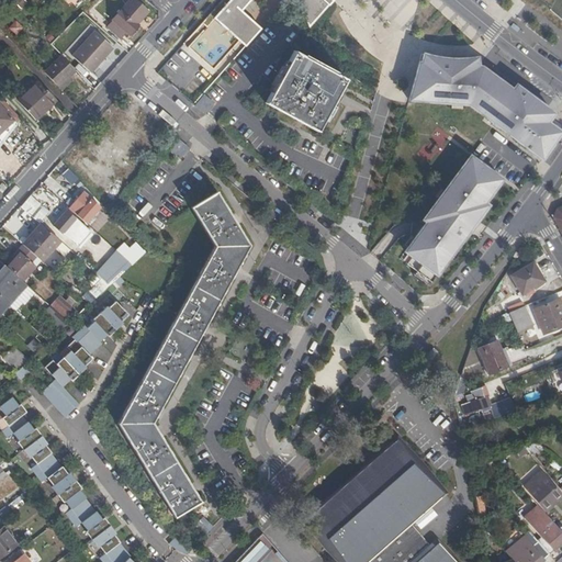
[(23,0),(14,0),(18,9),(25,7),(23,0)]
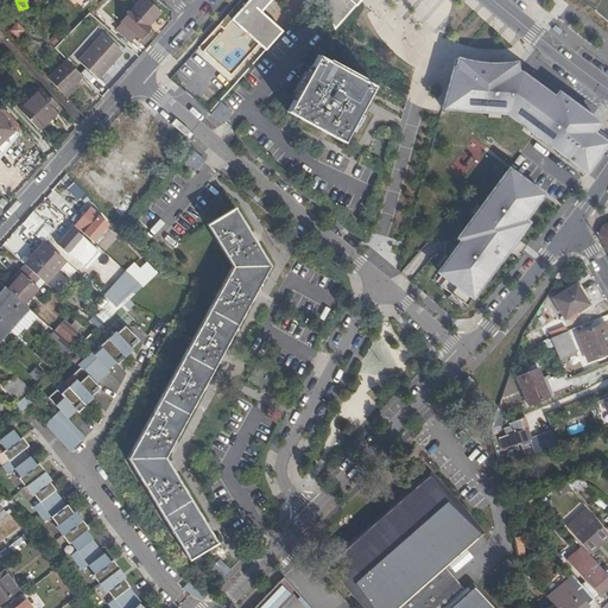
[(159,13),(145,0),(141,0),(122,23),(140,38),(151,26),(149,25),(159,13)]
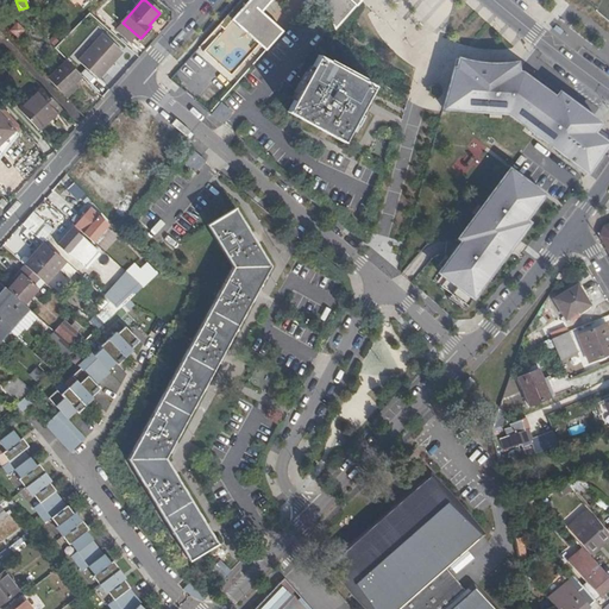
[(240,0),(198,50),(231,80),(276,29),(262,16),(274,0),(314,0),(324,8),(336,30),(362,1),(362,0),(240,0)]
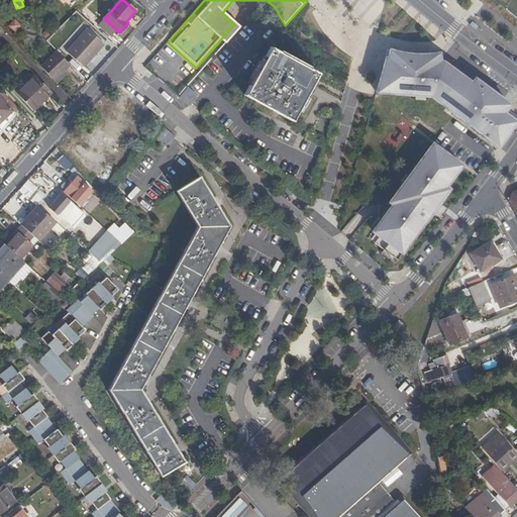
[(103,44),(87,29),(67,53),(83,67),(103,44)]
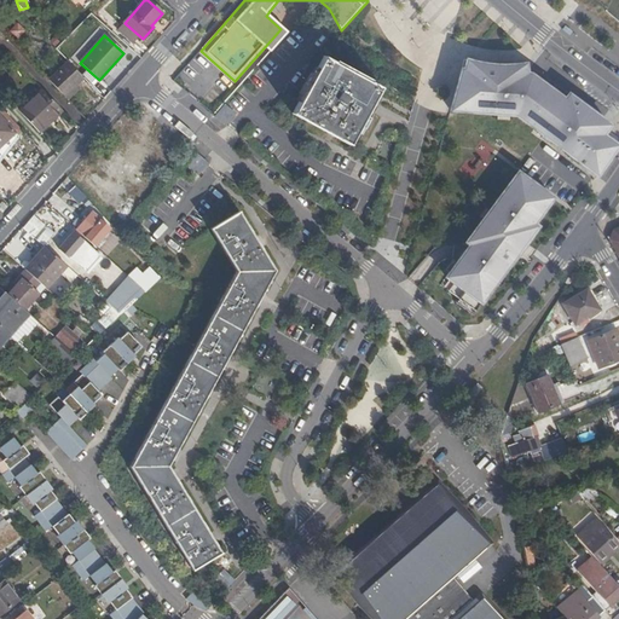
[(294,114),(351,144),(371,106),(381,88),(324,57),(294,114)]
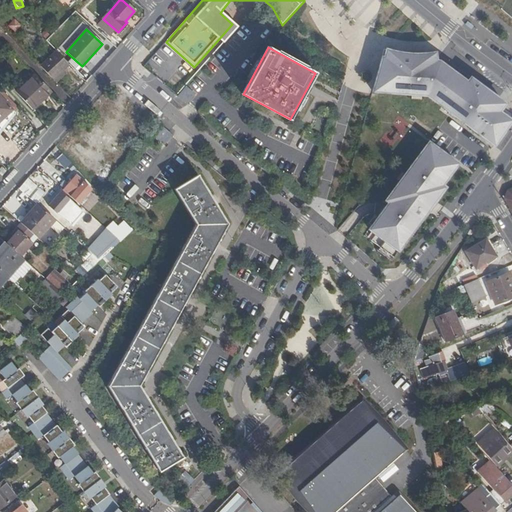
[(397,52),(384,48),(372,91),(425,94),(494,145),(511,121),(499,111),(505,103),(440,55),(436,52),(423,53),(409,53),(397,52)]
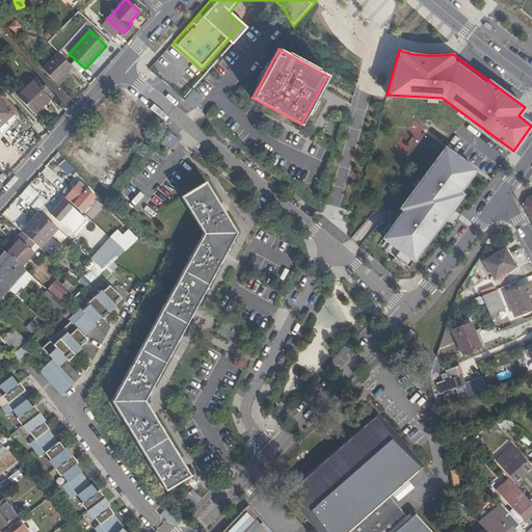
[(58,53),(42,69),(54,82),(71,67),(58,53)]
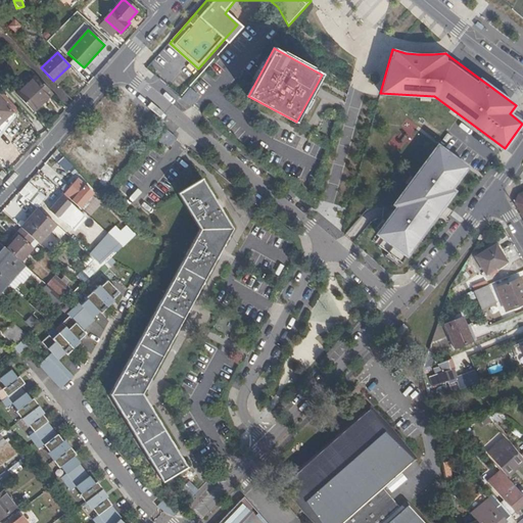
[(36,76),(15,94),(33,112),(52,94),(36,76)]
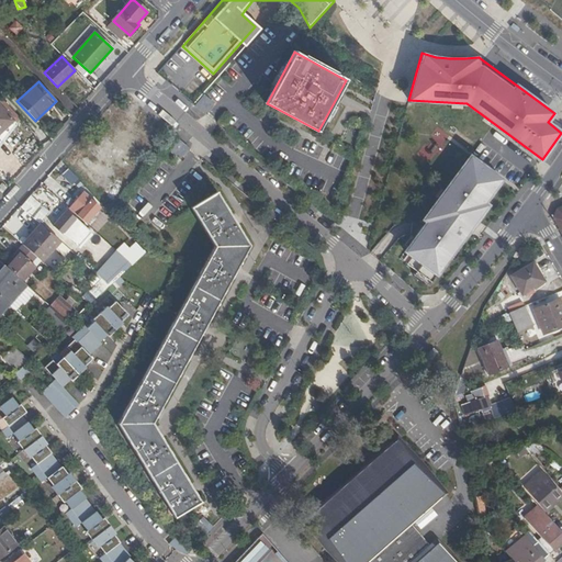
[(547,107),(552,100),(536,88),(531,94),(547,107)]
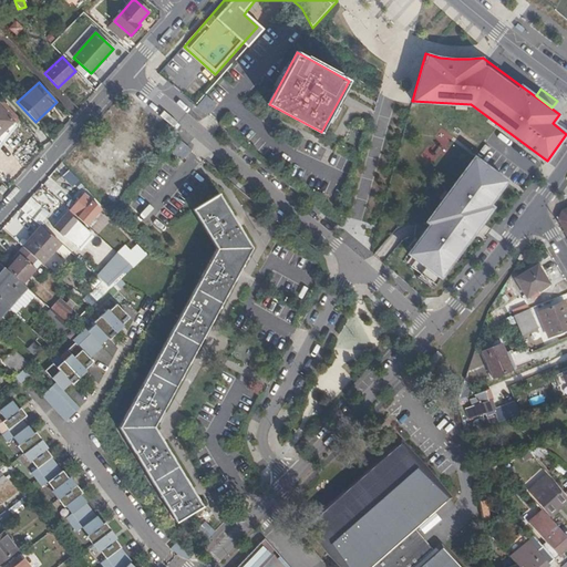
[(21,121),(0,98),(0,106),(14,121),(17,124),(21,121)]
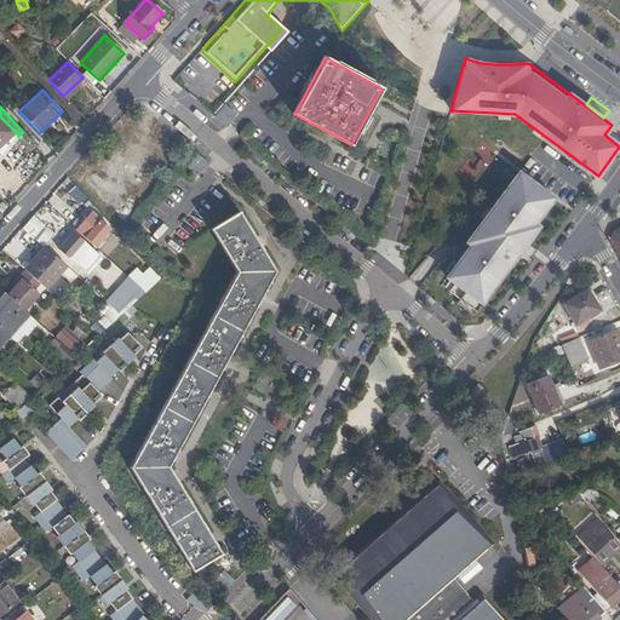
[(0,147),(16,132),(0,116),(0,147)]
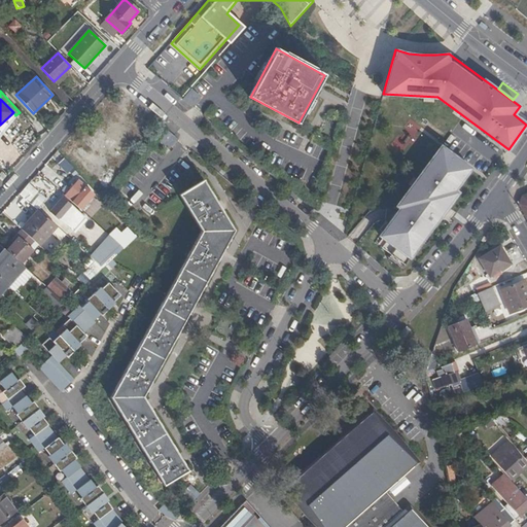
[(13,112),(0,125),(0,136),(16,116),(15,115),(13,112)]
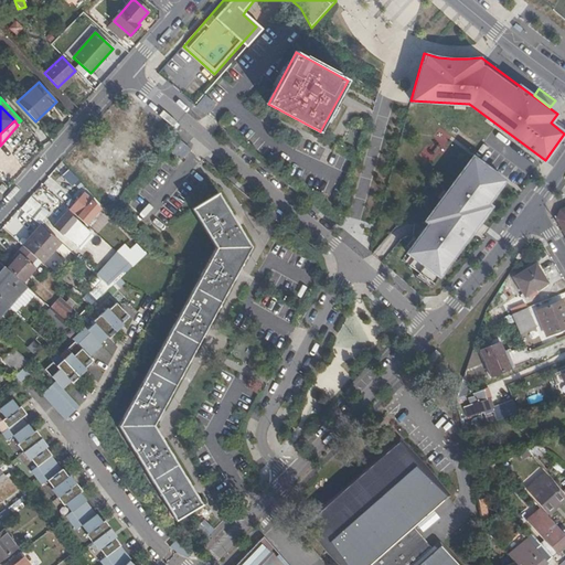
[(436,214),(407,253),(415,258),(409,266),(434,284),(475,230),(477,231),(488,217),(481,212),(504,181),(472,157),(432,212),(436,214)]
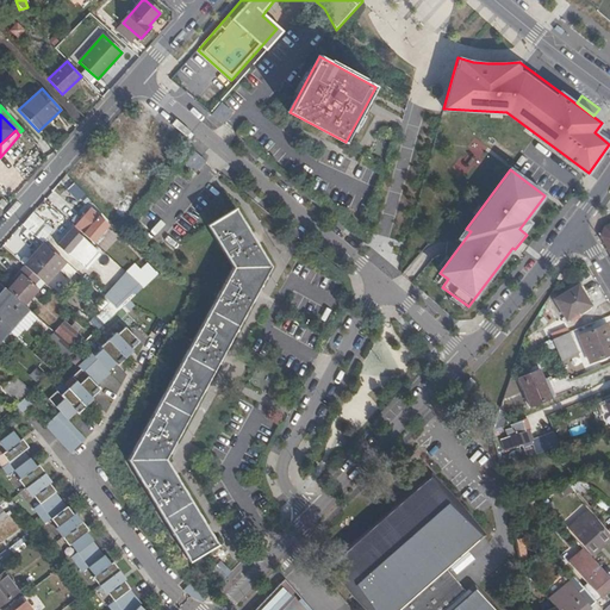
[(79,200),(85,194),(75,184),(68,191),(79,200)]
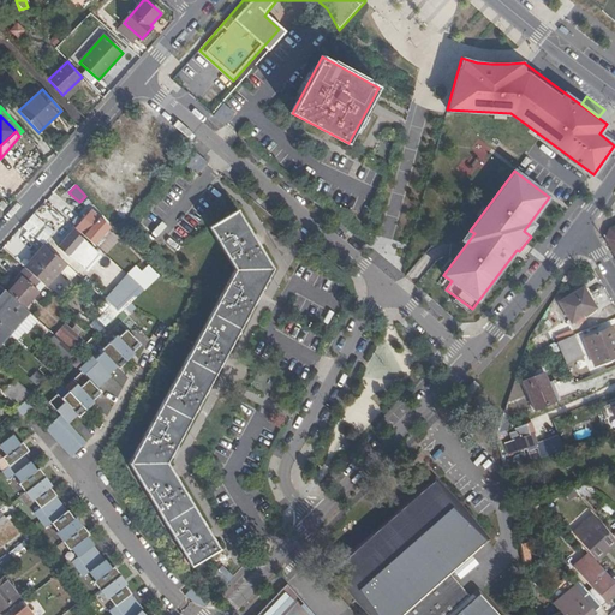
[(273,269),(238,210),(210,227),(236,269),(130,464),(192,566),(220,549),(167,461),(273,269)]
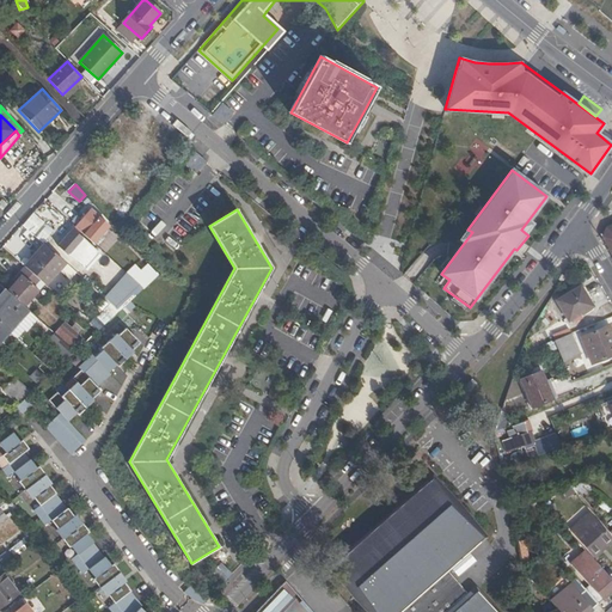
[(91,210),(75,227),(93,244),(109,226),(91,210)]
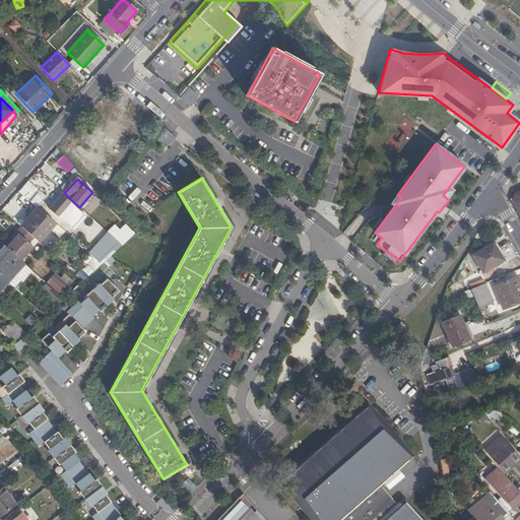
[(87,217),(62,195),(50,209),(63,221),(71,213),(82,223),(87,217)]
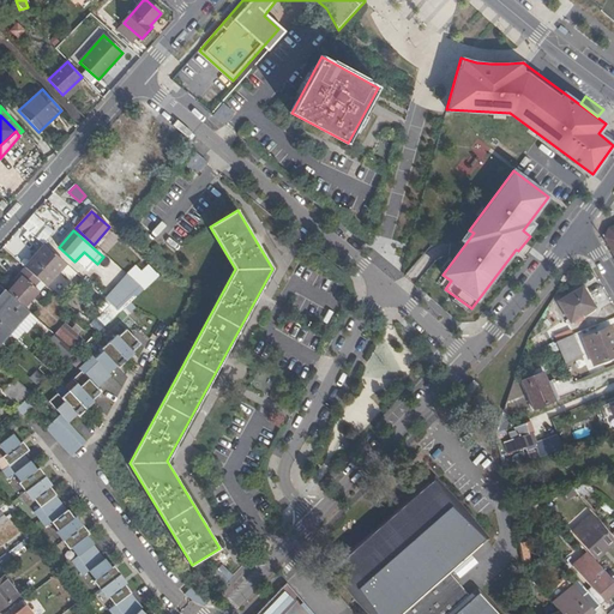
[(46,287),(66,264),(44,245),(24,268),(44,286),(46,287)]
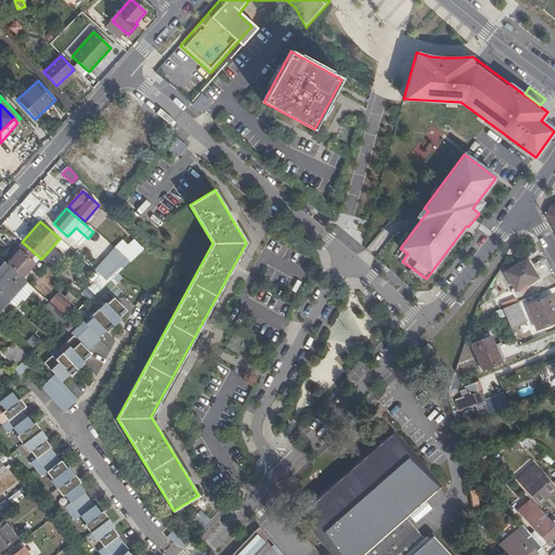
[(22,279),(40,258),(22,242),(17,247),(20,249),(5,265),(22,279)]
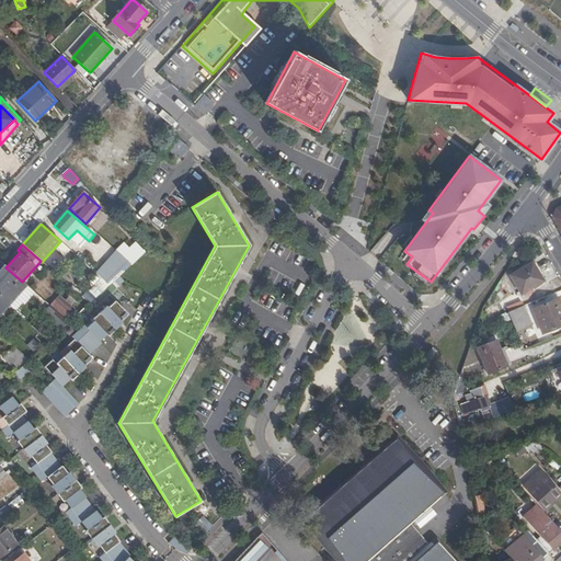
[(139,247),(125,260),(130,264),(145,252),(139,247)]
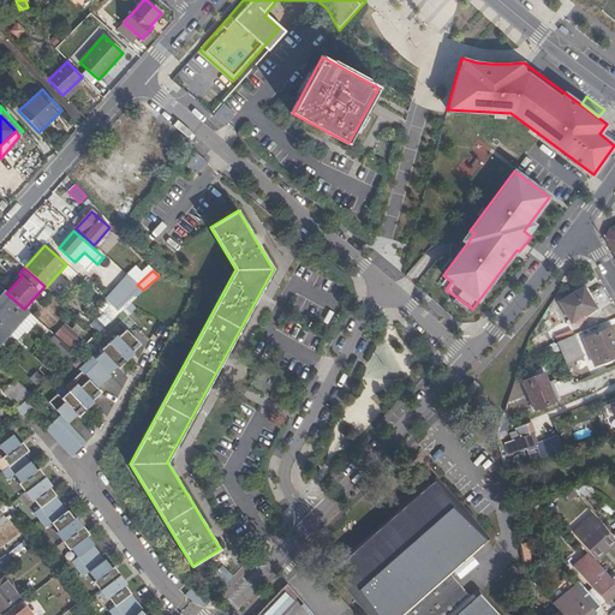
[(118,314),(143,291),(129,275),(103,297),(118,314)]
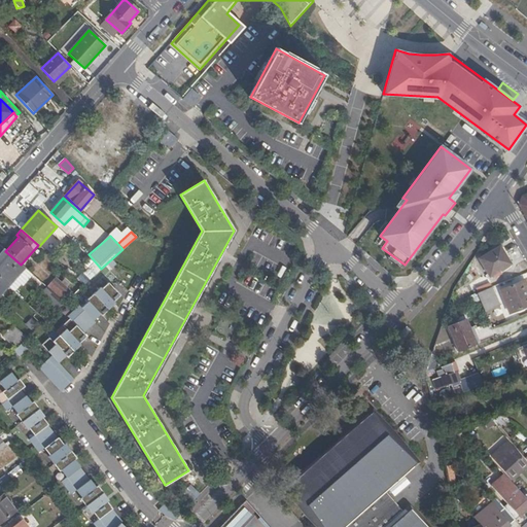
[(499,247),(480,258),(490,277),(511,266),(499,247)]
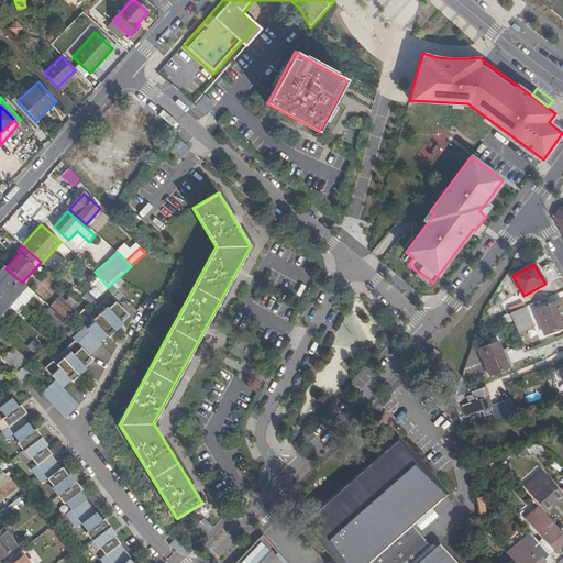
[(0,298),(8,306),(26,286),(22,283),(6,268),(6,267),(0,273),(0,298)]
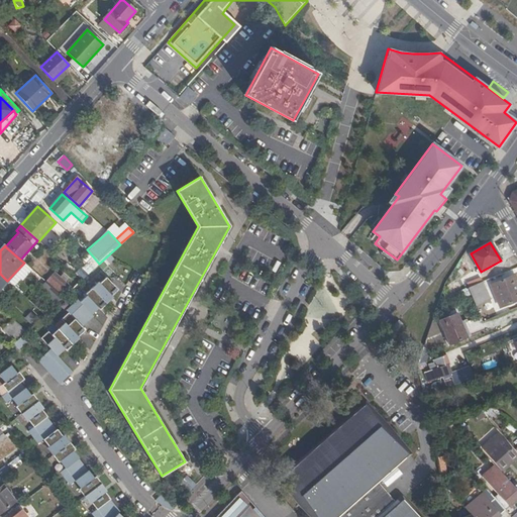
[(87,252),(80,260),(85,264),(75,274),(82,280),(98,263),(87,252)]
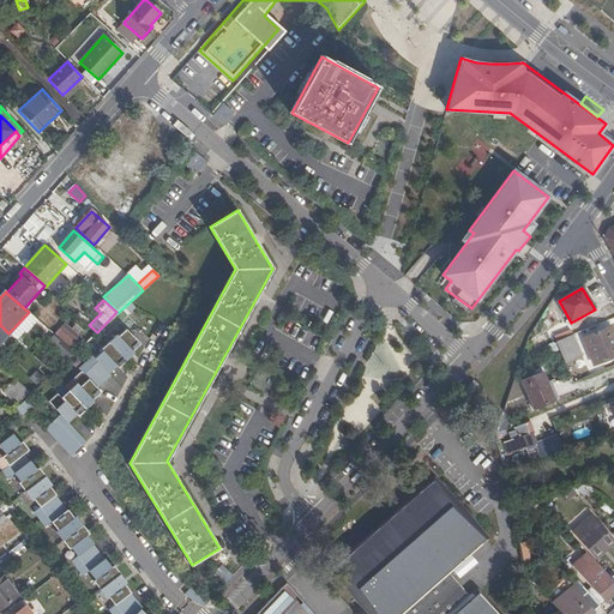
[(134,309),(128,304),(122,309),(128,315),(134,309)]
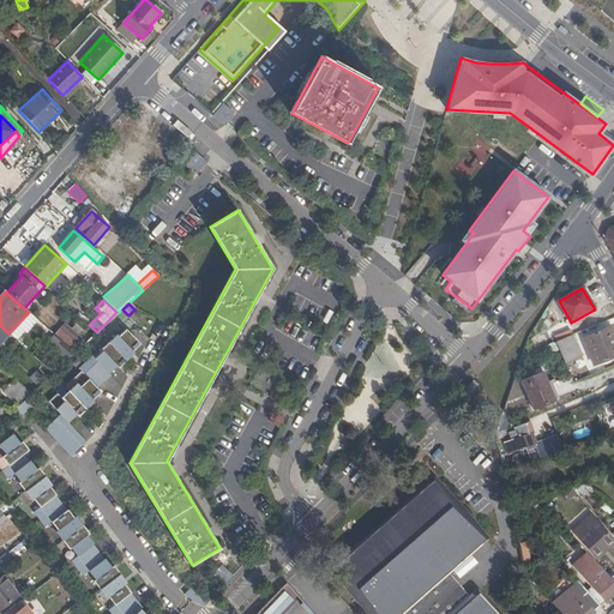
[(65,324),(55,336),(73,351),(84,339),(78,335),(82,330),(74,325),(71,329),(65,324)]
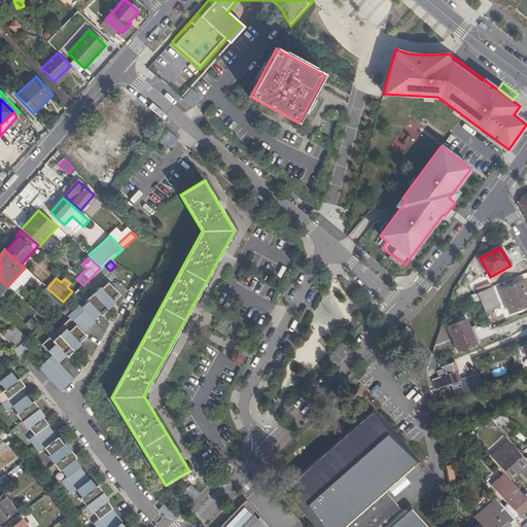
[(526,288),(524,281),(500,291),(510,313),(526,306),(526,288)]
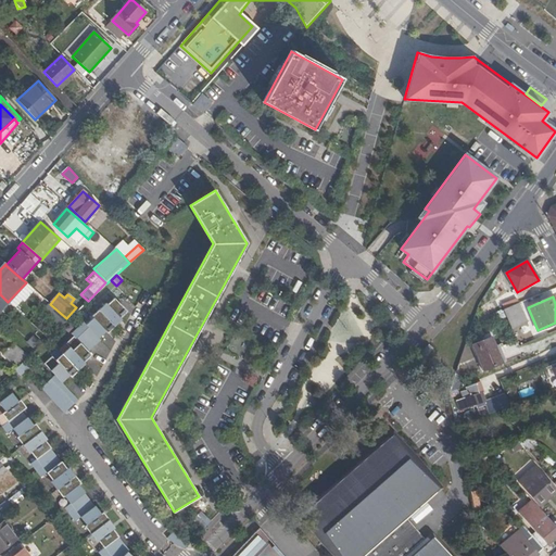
[(105,302),(99,310),(114,326),(118,321),(117,320),(119,317),(127,311),(114,298),(108,304),(105,302)]
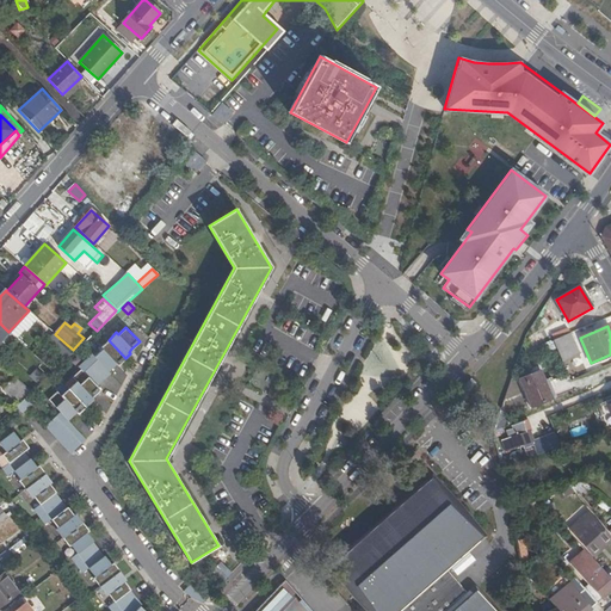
[(572,343),(568,333),(553,340),(561,359),(569,356),(565,345),(572,343)]
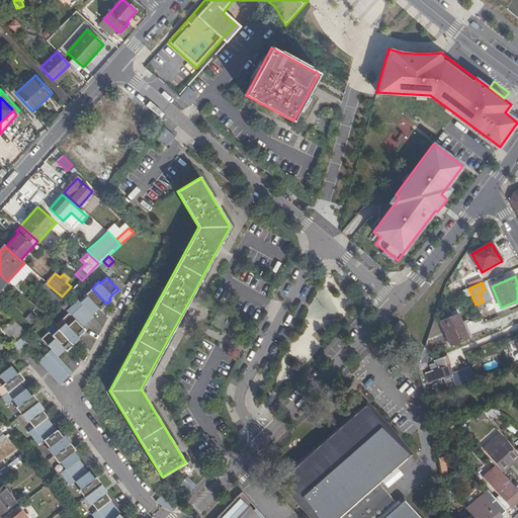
[(78,299),(72,305),(88,322),(93,316),(92,315),(98,309),(101,306),(102,308),(106,304),(92,288),(85,294),(87,295),(80,301),(78,299)]
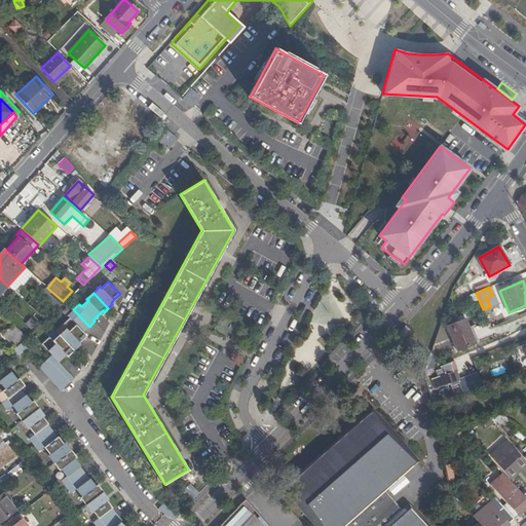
[(86,335),(83,332),(89,327),(73,309),(68,314),(70,317),(63,325),(66,328),(60,334),(74,350),(78,346),(77,344),(79,342),(86,335)]
